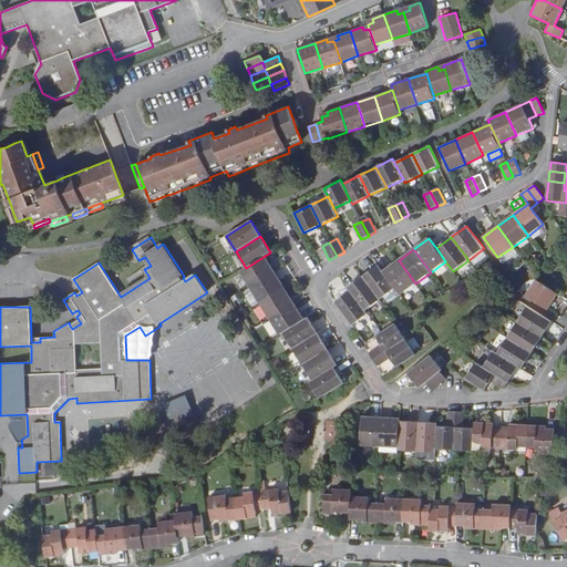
[(249,288),(275,272),(265,256),(246,268),(239,271),(249,288)]
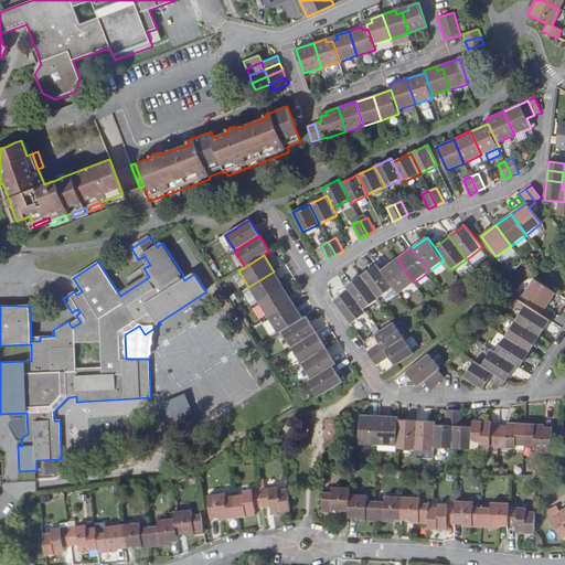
[(414,283),(397,259),(382,270),(394,287),(398,294),(414,283)]
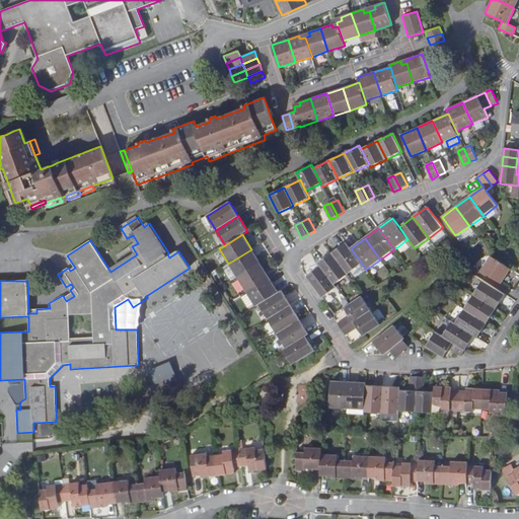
[(351,248),(347,242),(332,252),(348,274),(362,264),(351,248)]
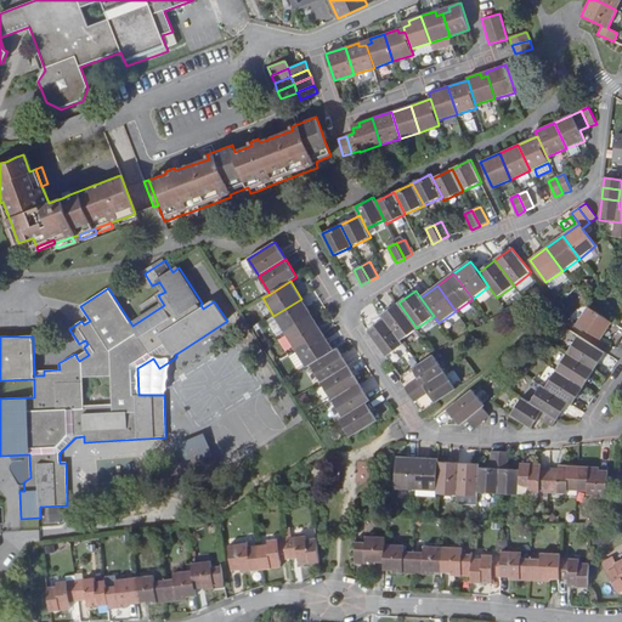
[(284,333),(312,316),(301,299),(273,316),(284,333)]
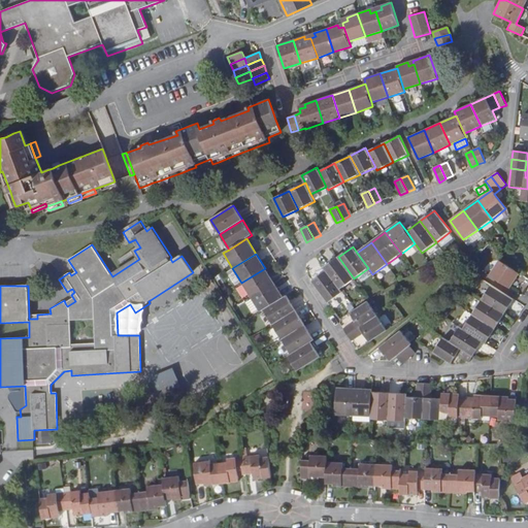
[(354,278),(338,257),(324,268),(326,271),(340,289),(354,278)]
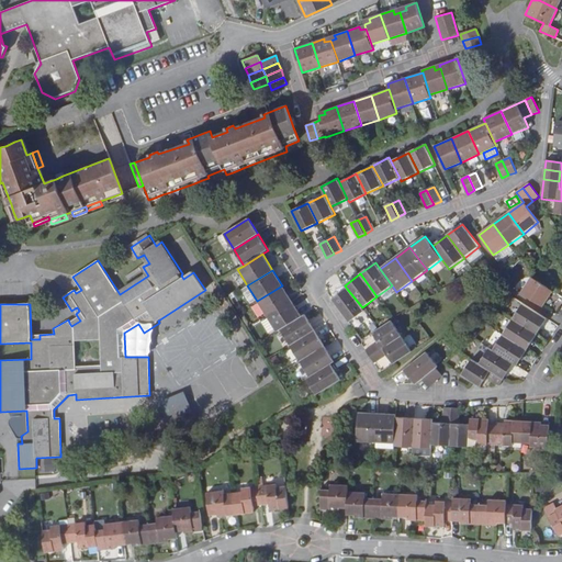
[(531,278),(521,293),(543,307),(553,291),(531,278)]
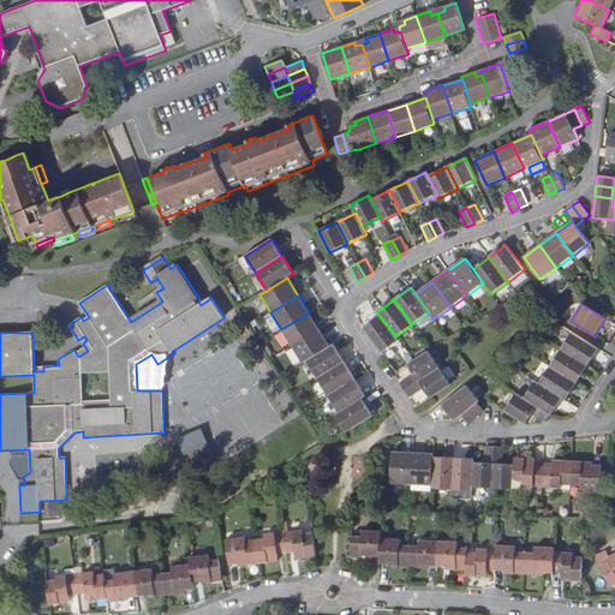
[(293,346),(320,329),(309,312),(281,329),(293,346)]
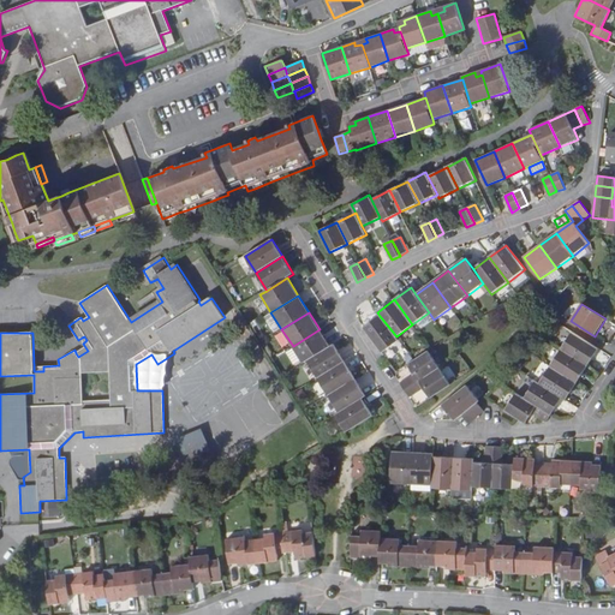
[(269,314),(264,316),(273,330),(279,328),(269,314)]
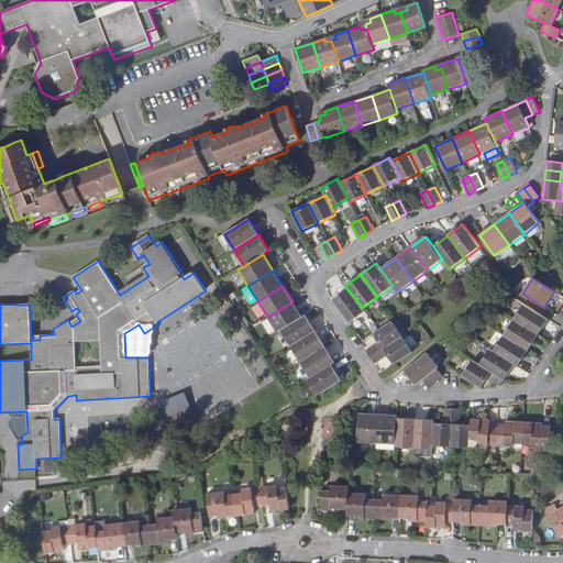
[(348,289),(333,300),(350,323),(365,312),(363,308),(348,289)]
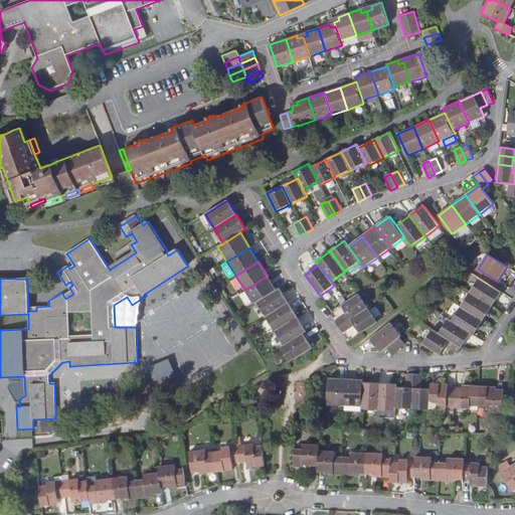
[(258,303),(277,291),(268,276),(245,290),(254,305),(258,303)]
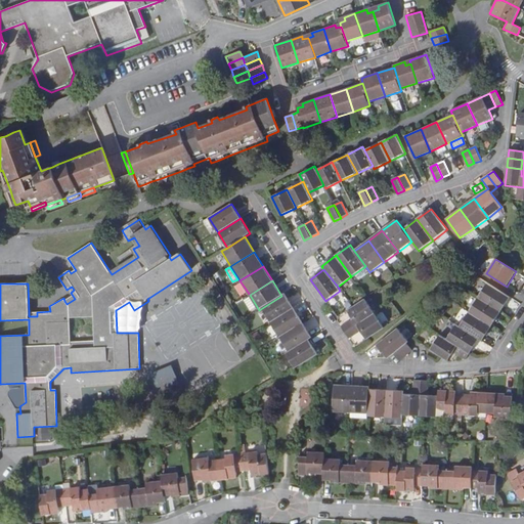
[(488,282),(479,298),(501,312),(511,297),(488,282)]
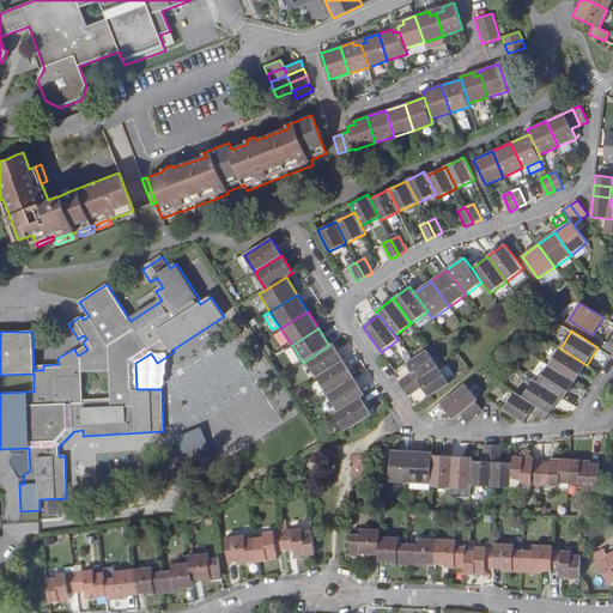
[(317,377),(344,360),(333,344),(329,346),(307,360),(317,377)]
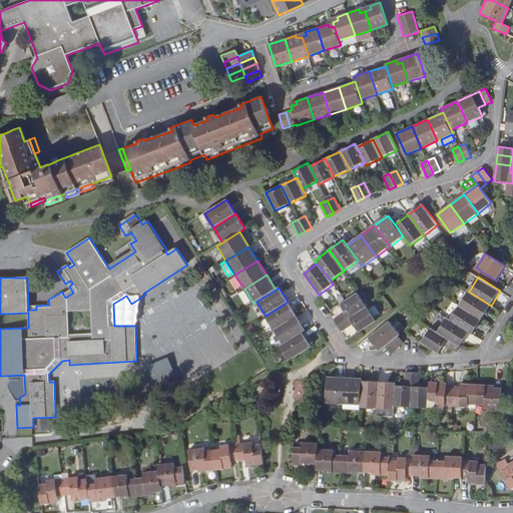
[(491,306),(469,292),(459,306),(481,320),(491,306)]
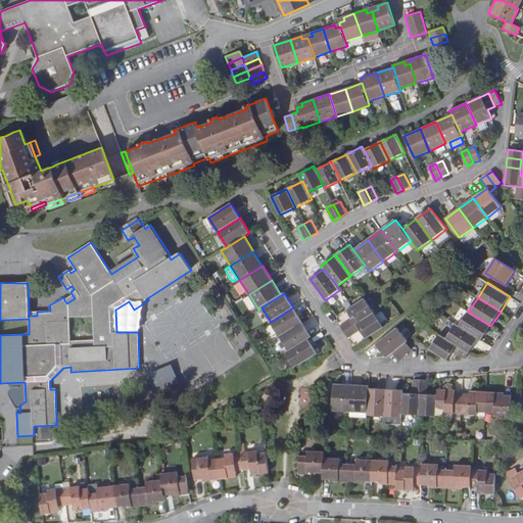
[(352,319),(341,326),(345,332),(374,313),(365,298),(352,306),(347,311),(352,319)]
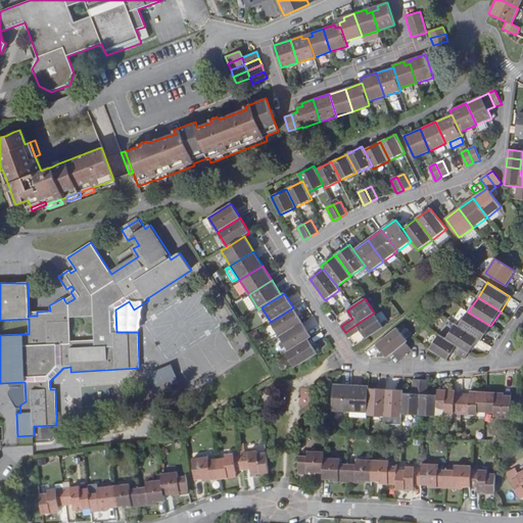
[(280,337),(302,323),(293,307),(271,322),(280,337)]
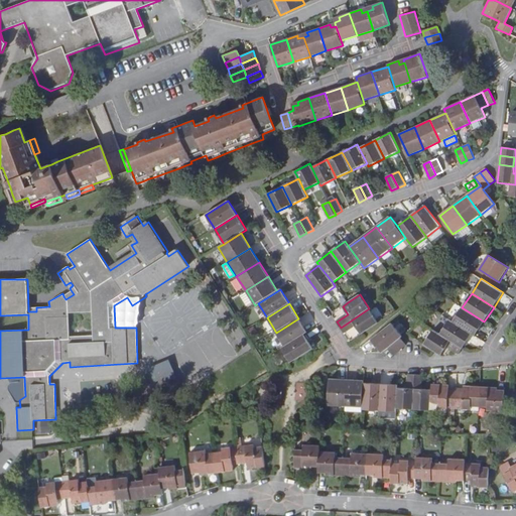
[(484,321),(462,307),(453,321),(472,334),(475,336),(484,321)]
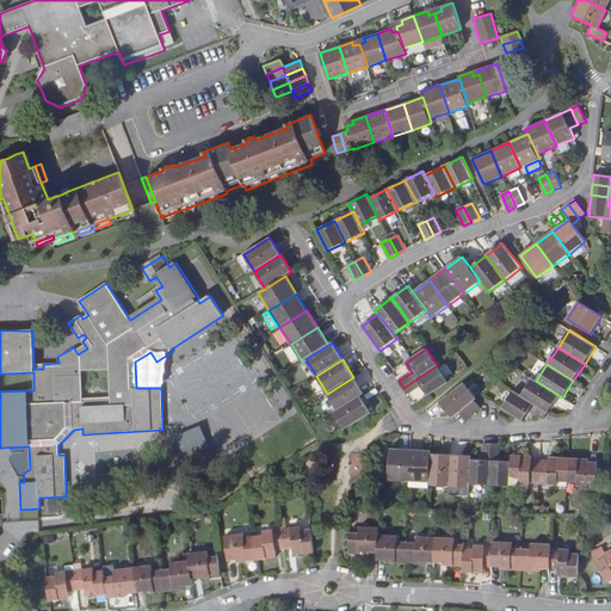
[(437,365),(403,388),(408,396),(423,387),(427,396),(449,383),(437,365)]
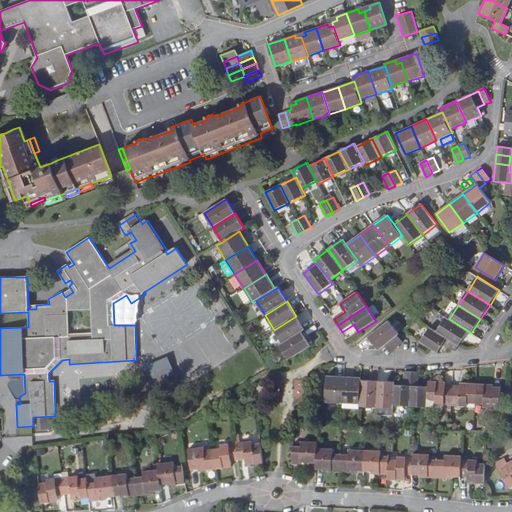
[(283,344),(302,332),(305,330),(296,316),(274,330),(283,344)]
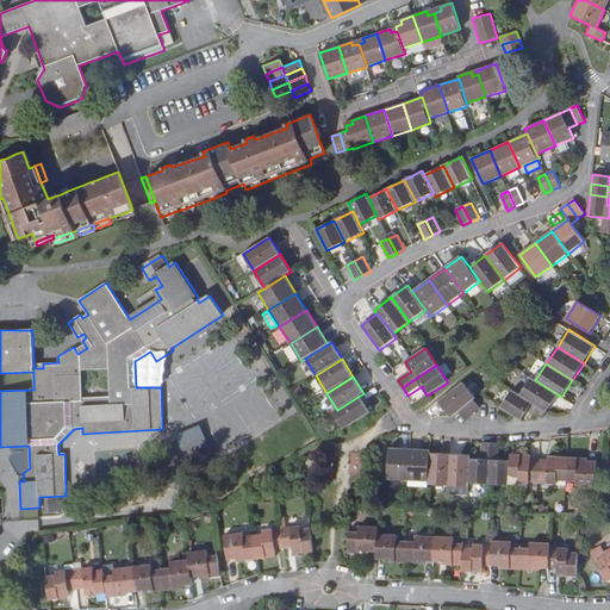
[(535,380),(531,378),(521,396),(547,411),(558,394),(535,380)]
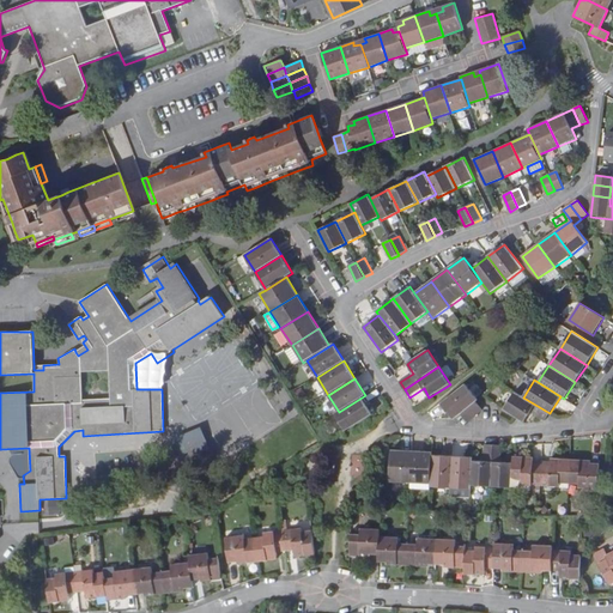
[(478,401),(466,384),(441,404),(447,411),(454,420),(462,413),(475,402),(478,401)]
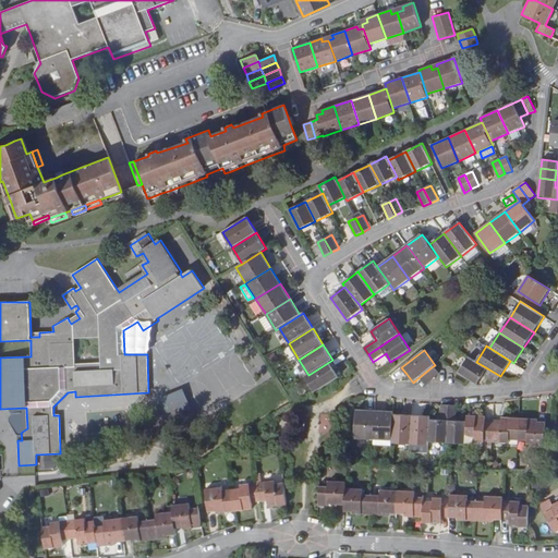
[(476,362),(469,356),(459,373),(470,379),(477,384),(483,375),(496,384),(500,376),(476,362)]
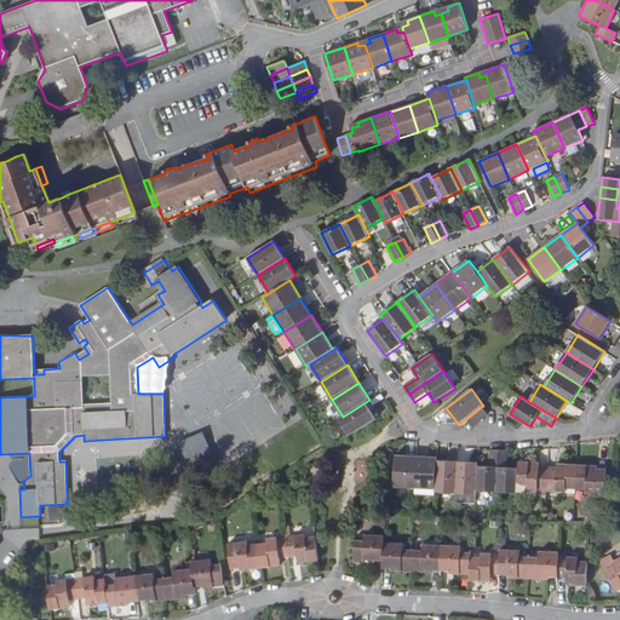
[(339,419),(349,436),(377,419),(366,402),(343,417),(339,419)]
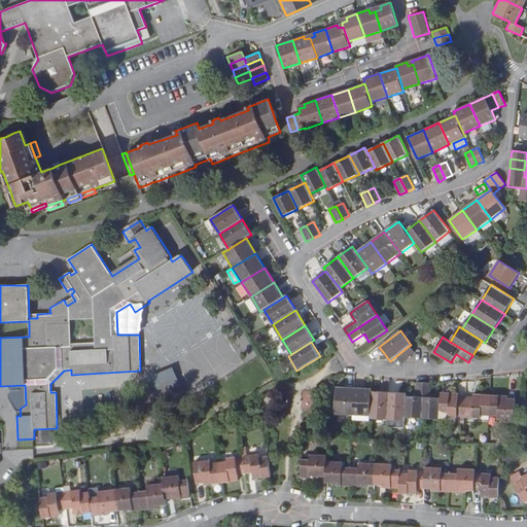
[(415,354),(409,346),(397,355),(403,363),(415,354)]
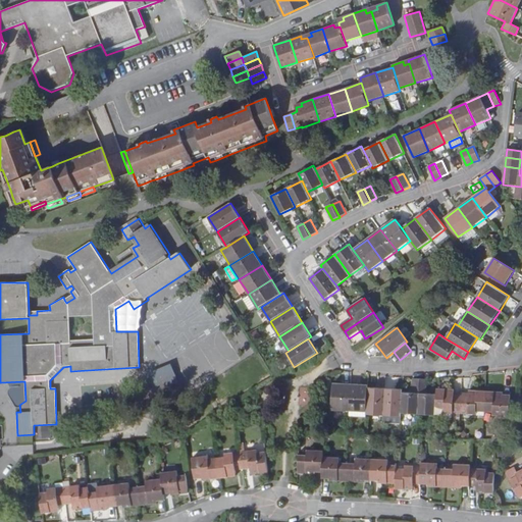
[(155,389),(176,382),(170,364),(149,372),(155,389)]
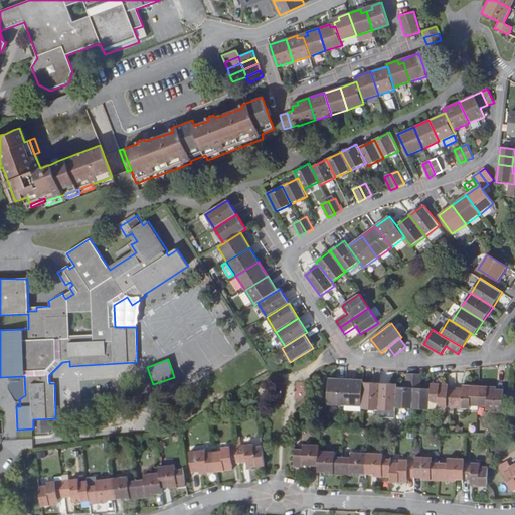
[(413,409),(415,374),(407,374),(407,388),(397,387),(396,408),(413,409)]
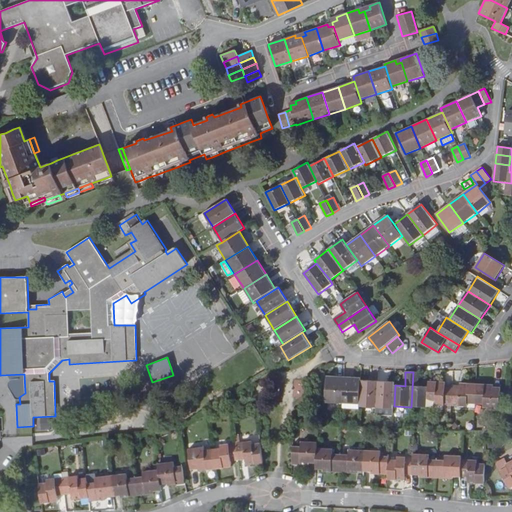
[(419,386),(420,372),(413,372),(411,407),(428,408),(428,399),(429,387),(419,386)]
